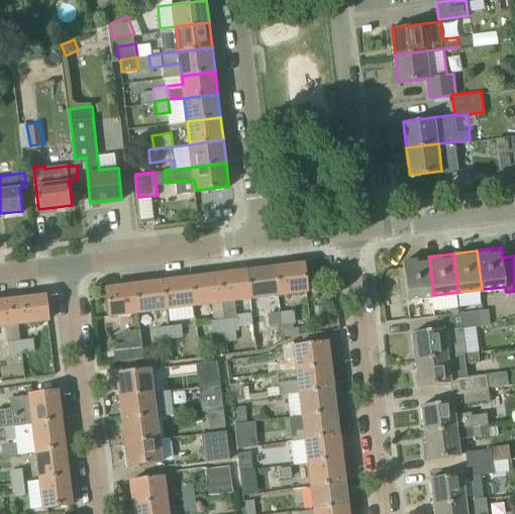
[(433,295),(429,257),(403,260),(407,290),(409,298),(433,295)]
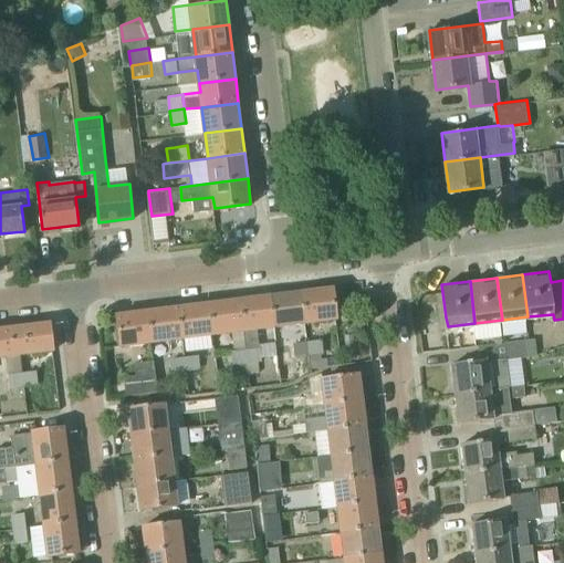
[(334,287),(303,291),(306,321),(337,318),(334,287)]
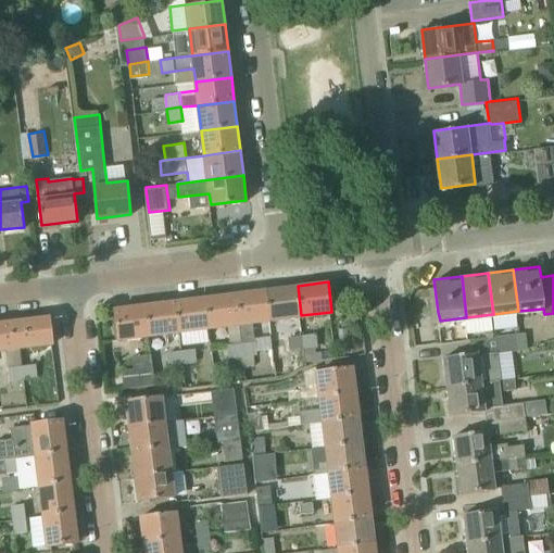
[(301,315),(298,286),(267,289),(271,319),(301,315)]
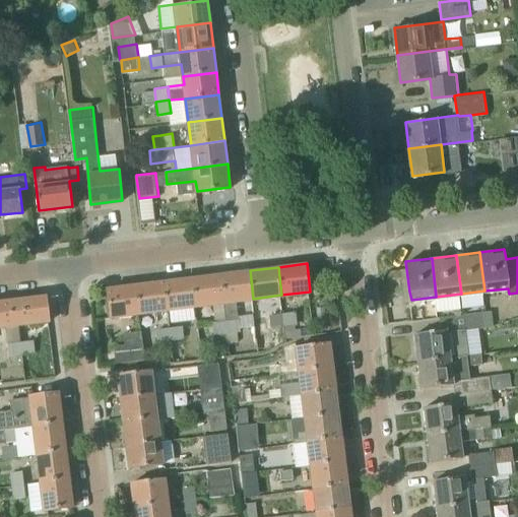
[(250,270),(221,274),(224,302),(223,302),(228,330),(229,339),(229,341),(239,340),(238,328),(240,328),(236,301),(253,299),(250,270)]
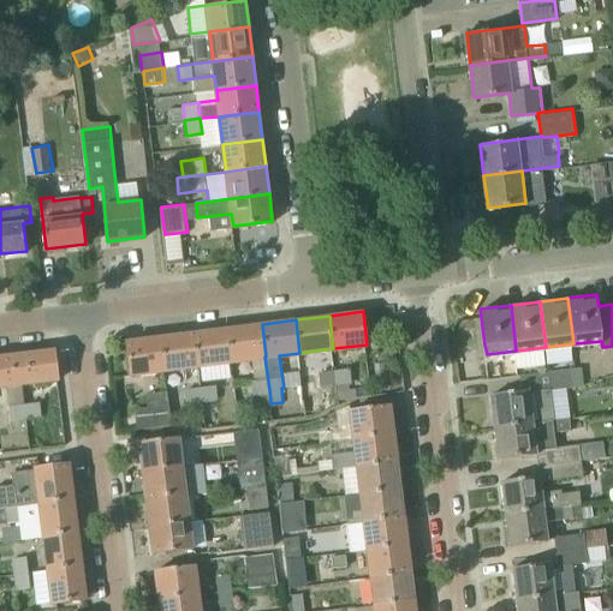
[(262,324),(228,328),(232,361),(253,359),(255,378),(253,378),(254,391),(257,391),(259,402),(271,401),(269,390),(265,357),(266,357),(262,324)]
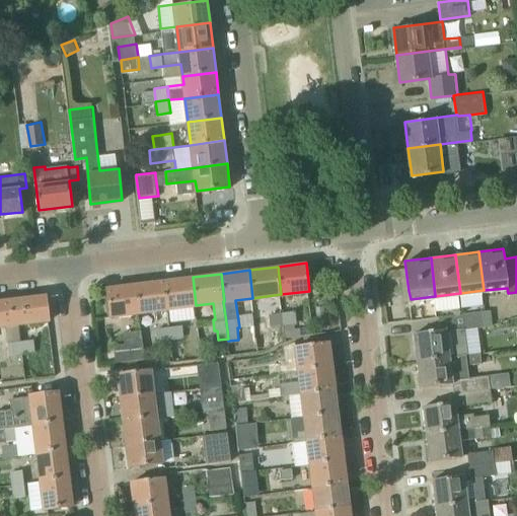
[(164,281),(167,308),(196,305),(193,277),(164,281)]
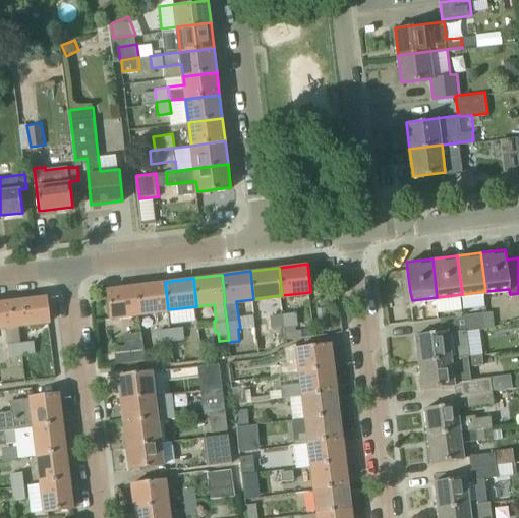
[(165,282),(136,285),(139,313),(168,309),(165,282)]
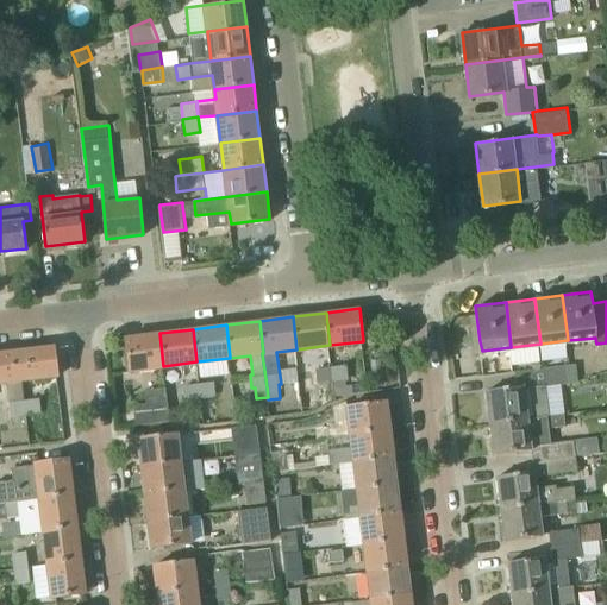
[(160,333),(126,338),(130,370),(163,366),(160,333)]
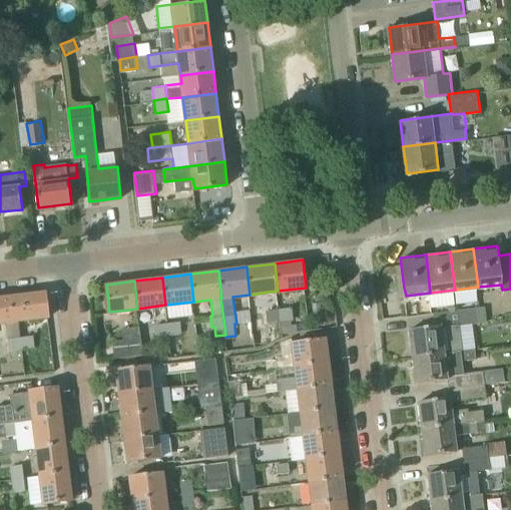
[(19,320),(48,316),(45,292),(16,296),(19,320)]
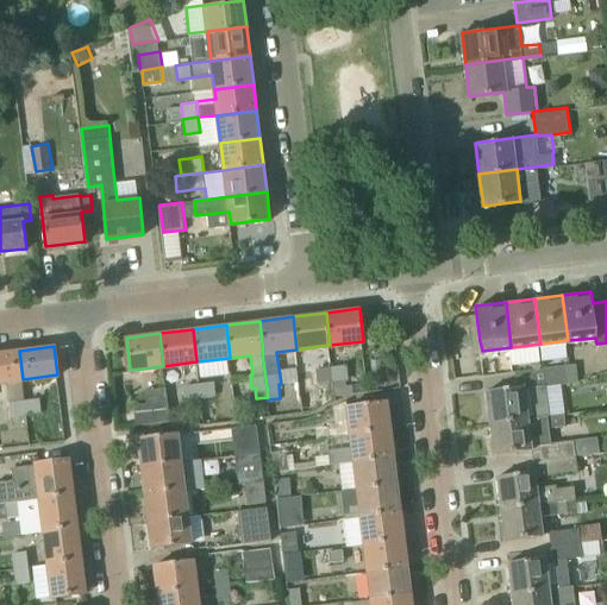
[(19,351),(0,352),(0,382),(8,380),(23,379),(19,351)]
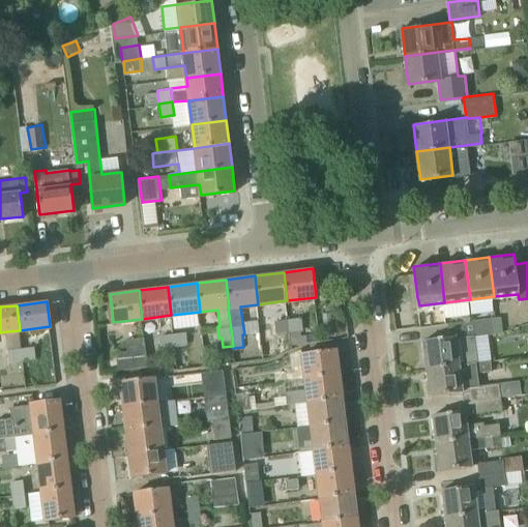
[(452,322),(455,335),(422,340),(427,368),(460,363),(478,361),(474,334),(495,332),(493,316),(452,322)]
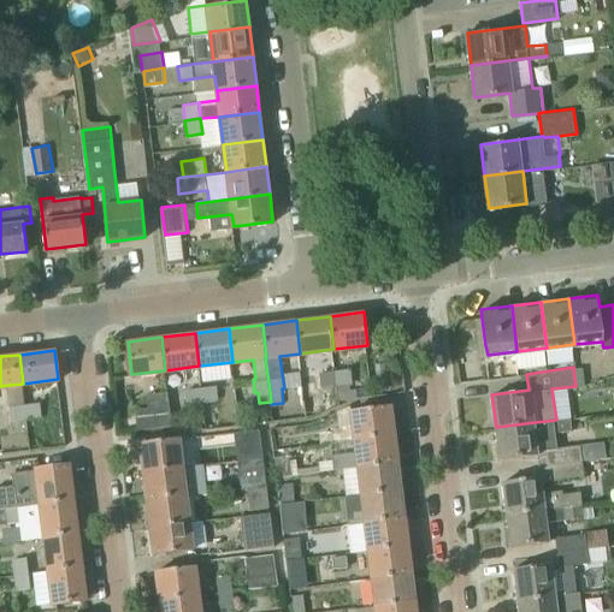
[(352,368),(337,370),(338,385),(340,399),(352,397),(350,381),(353,381),(352,368)]
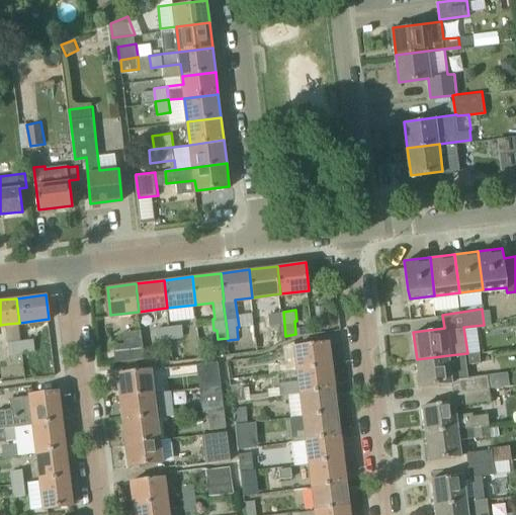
[(284,324),(283,312),(268,313),(270,326),(284,324)]
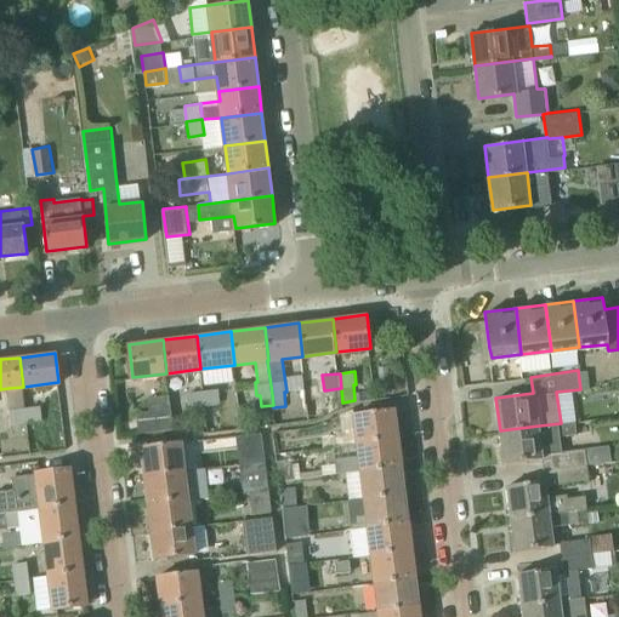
[(27,420),(26,406),(23,387),(9,388),(11,409),(15,434),(29,433),(27,420)]
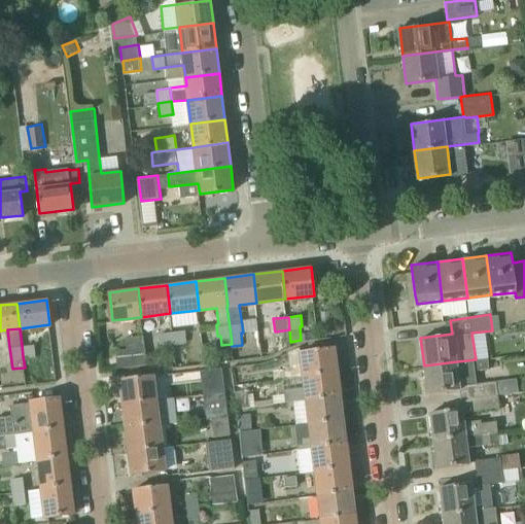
[(172,330),(174,342),(186,340),(185,328),(172,330)]
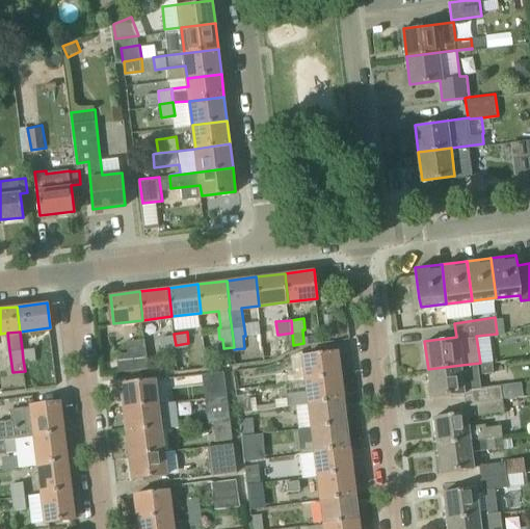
[(176,345),(174,334),(161,335),(162,346),(176,345)]
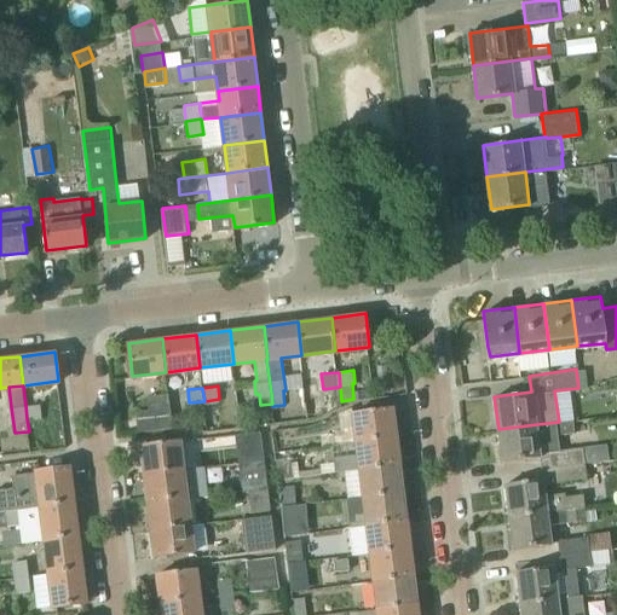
[(136,410),(139,433),(173,428),(168,392),(146,394),(149,408),(136,410)]
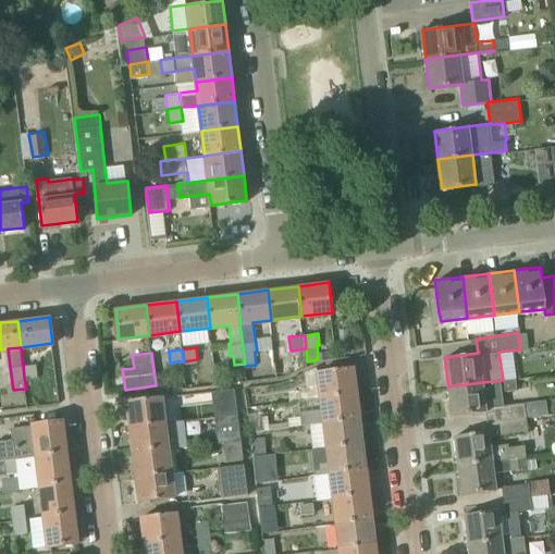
[(38,376),(36,364),(23,365),(24,377),(38,376)]
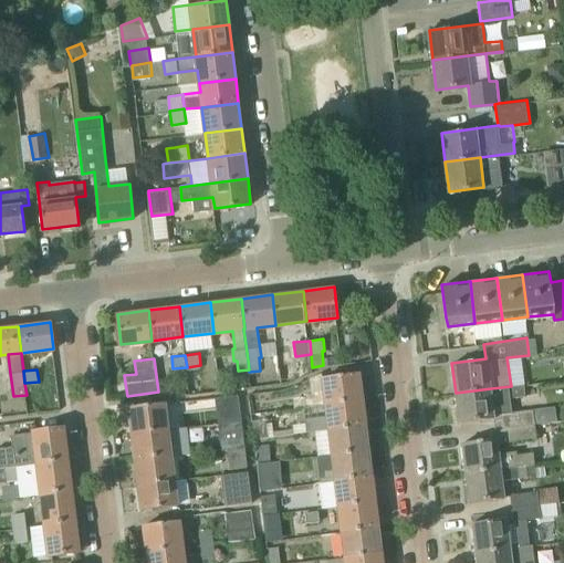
[(323,376),(326,402),(362,397),(358,372),(323,376)]
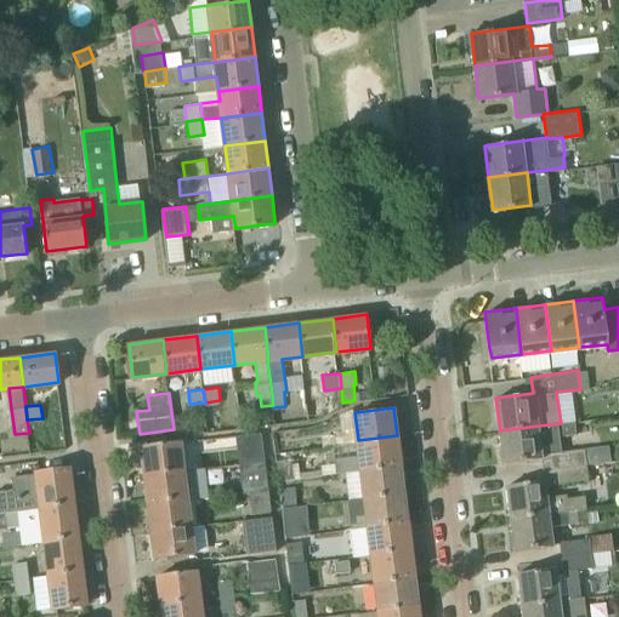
[(504,462),(551,457),(552,468),(588,463),(585,447),(562,451),(560,435),(577,433),(575,421),(561,423),(539,426),(500,430),(504,462)]
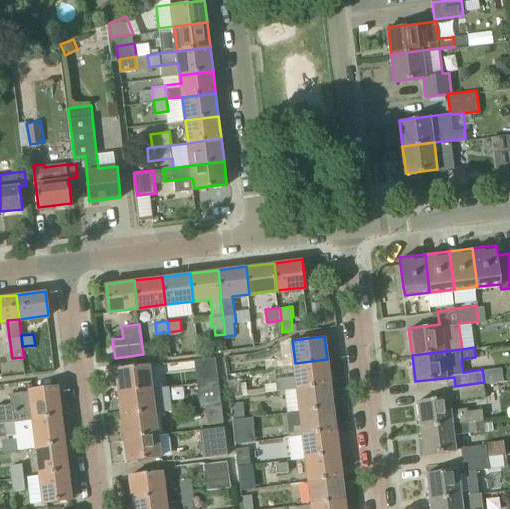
[(204,382),(219,380),(216,356),(195,358),(198,382),(204,381),(204,382)]
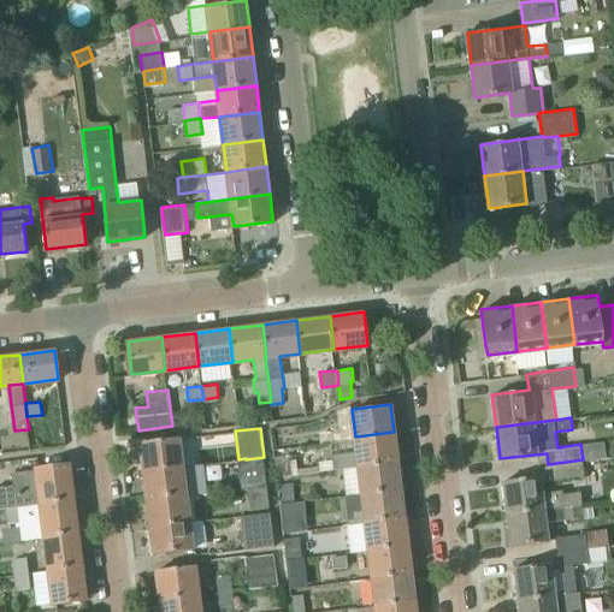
[(394,432),(355,437),(356,450),(332,453),(335,468),(350,465),(397,459),(394,432)]
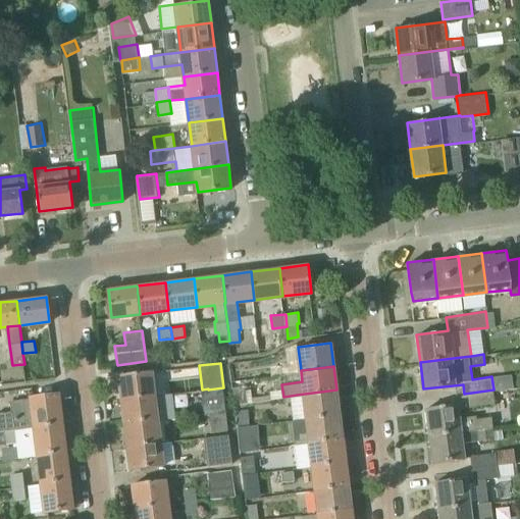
[(152,370),(118,374),(121,398),(155,394),(152,370)]
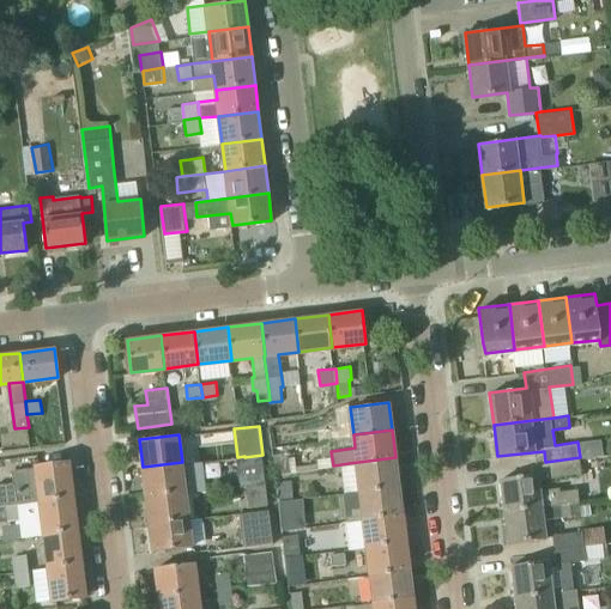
[(291,472),(289,451),(274,454),(277,474),(291,472)]
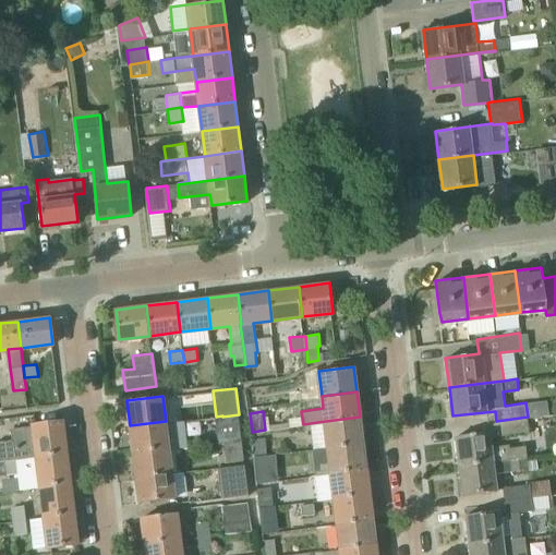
[(242,437),(239,414),(222,417),(222,415),(216,417),(215,417),(218,441),(225,439),(242,437)]
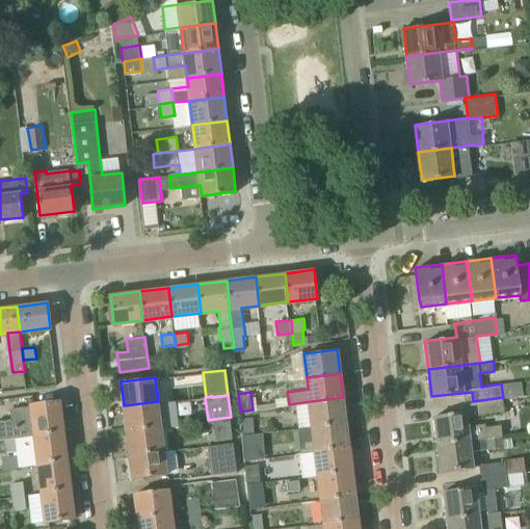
[(343,397),(302,402),(303,413),(311,412),(312,426),(346,422),(343,397)]
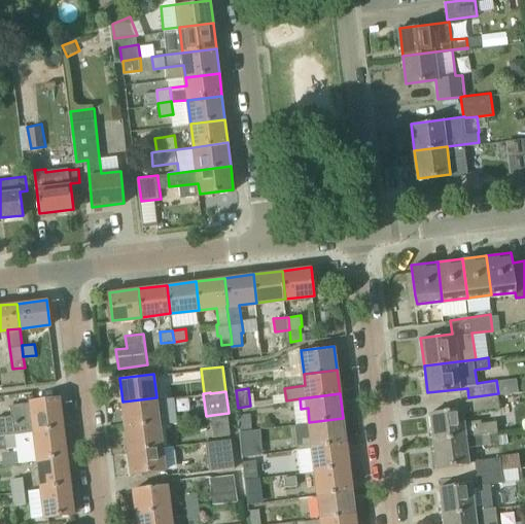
[(468,397),(470,411),(500,407),(498,393),(468,397)]
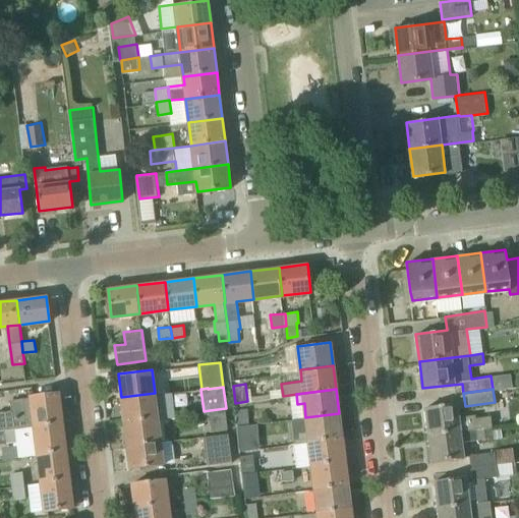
[(121,397),(124,420),(175,414),(172,392),(155,394),(155,393),(121,397)]
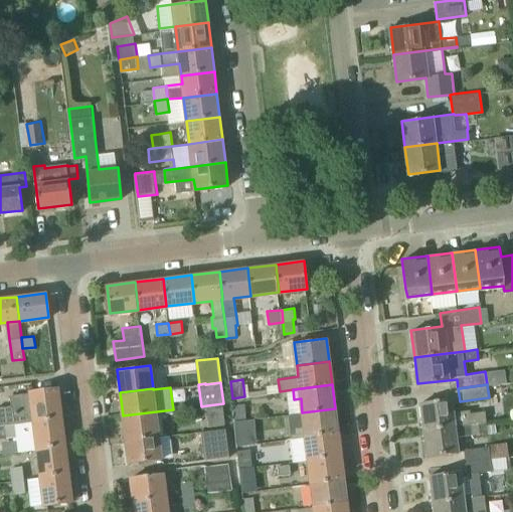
[(0,424),(6,423),(17,422),(21,422),(33,420),(33,419),(61,416),(57,388),(10,394),(11,404),(0,405),(0,424)]
